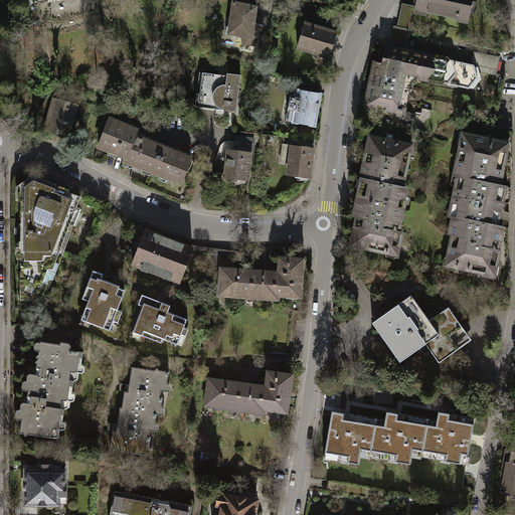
[(232,0),(229,35),(241,36),(243,46),(248,45),(260,46),(262,33),(265,25),(263,25),(264,18),(259,16),(260,5),(232,0)]
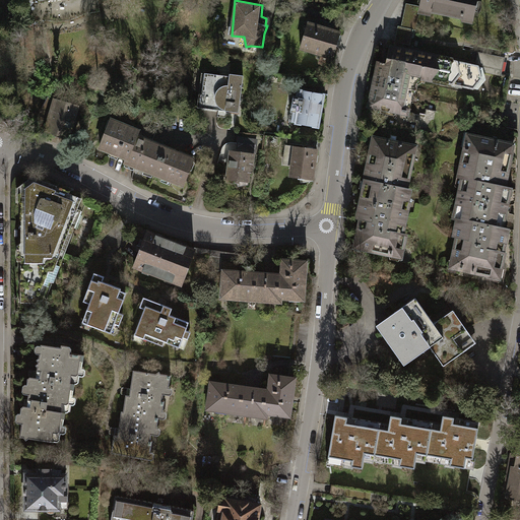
[(421,0),(420,6),(419,12),(430,14),(431,11),(462,17),(462,20),(472,22),(476,0),(421,0)]
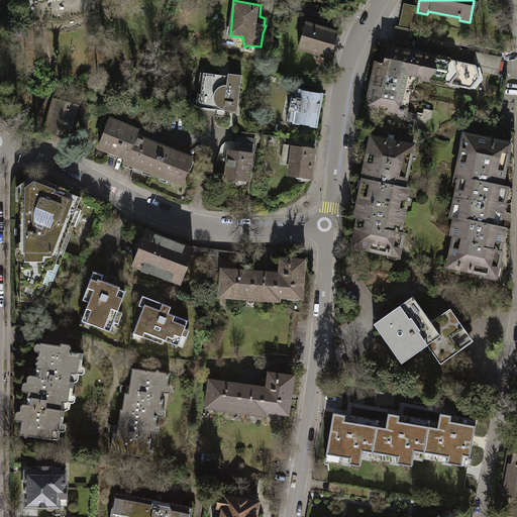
[(418,6),(403,3),(399,27),(414,30),(417,12),(418,6)]
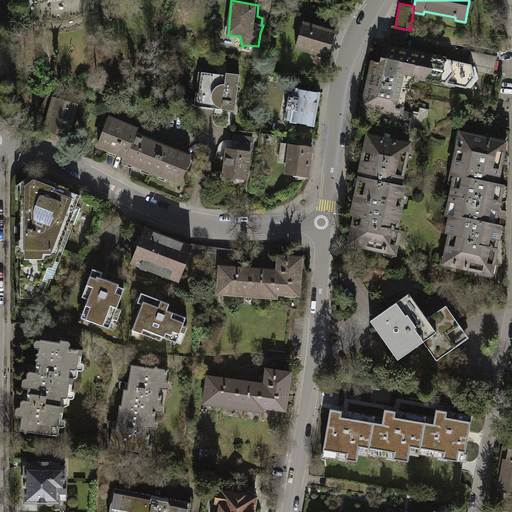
[(294,48),(326,58),(333,33),(301,23),(294,48)]
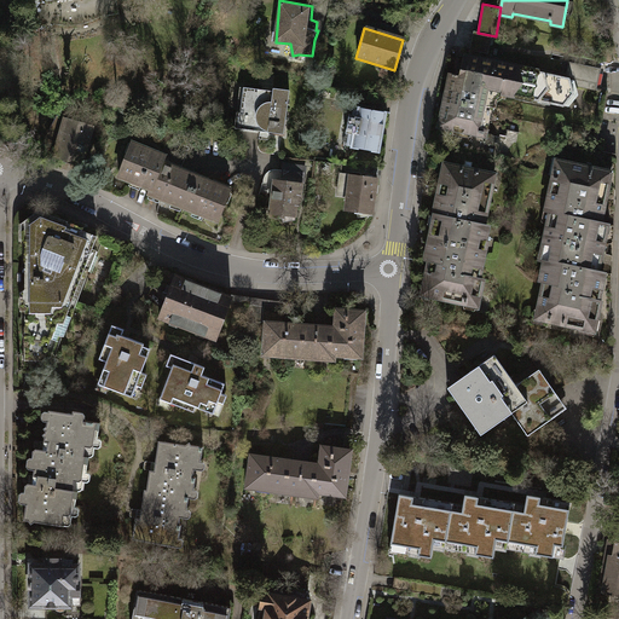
[(478,33),(473,32),(468,58),(479,61),(480,52),(487,53),(489,45),(493,46),(496,36),(478,33)]
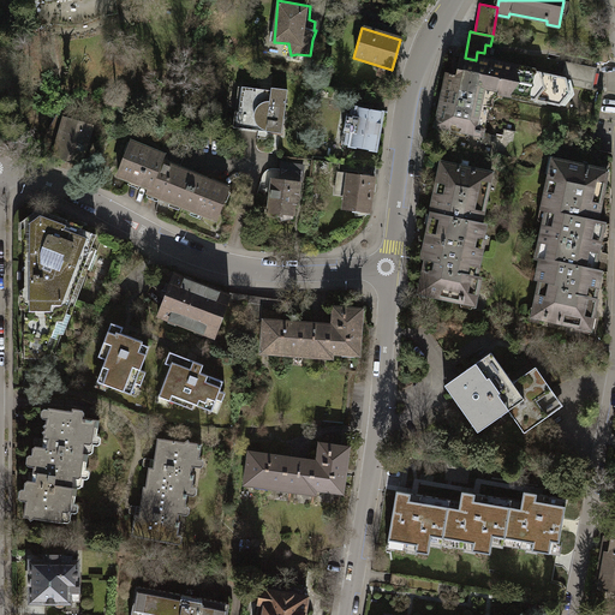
[(574,125),(572,133),(593,138),(603,90),(591,88),(595,69),(566,63),(562,78),(476,60),(465,58),(464,58),(459,77),(449,75),(436,138),(439,138),(437,143),(446,144),(483,153),(487,136),(479,135),(485,107),(574,125)]
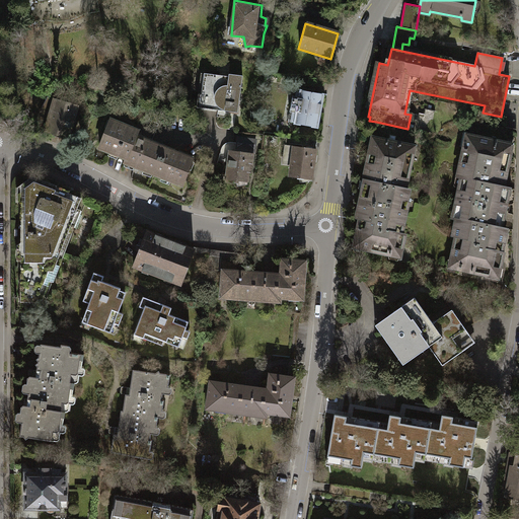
[(194,107),(197,108),(223,112),(228,110),(231,108),(234,106),(236,102),(238,99),(241,76),(226,74),(226,76),(202,73),(199,94),(196,93),(194,107)]
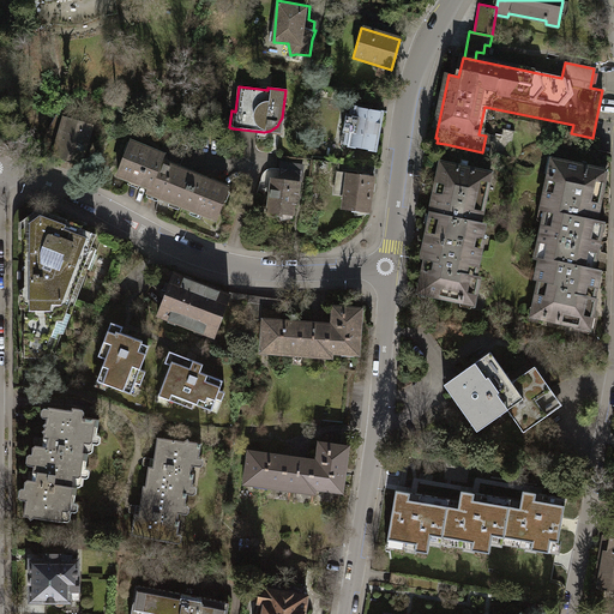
[(348,134),(347,146),(374,151),(381,112),(354,107),(351,114),(343,113),(339,132),(348,134)]
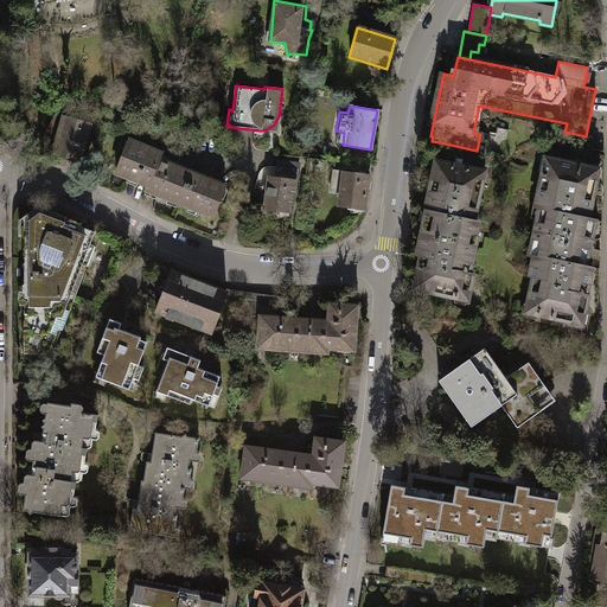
[(77,161),(88,123),(62,115),(55,113),(48,127),(52,129),(57,132),(50,153),(77,161)]
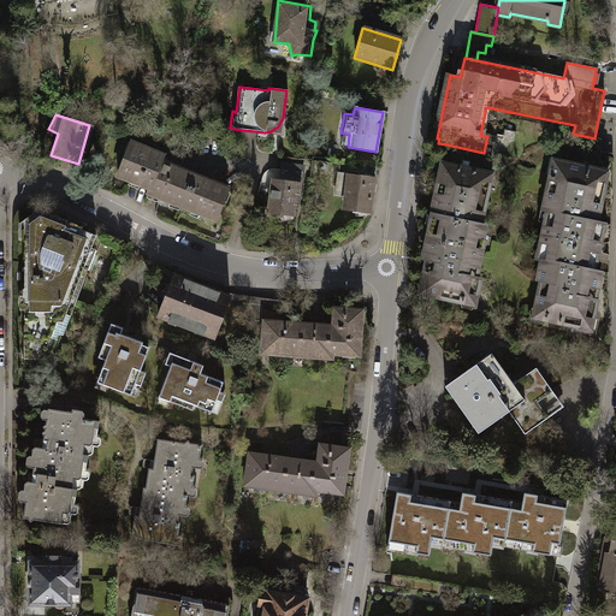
[(600,141),(594,138),(587,167),(602,171),(598,185),(604,187),(602,197),(605,199),(599,221),(603,223),(600,234),(603,234),(596,270),(602,271),(594,298),(597,300),(593,318),(599,319),(600,315),(606,317),(609,254),(604,253),(606,242),(610,242),(614,154),(600,152),(600,141)]
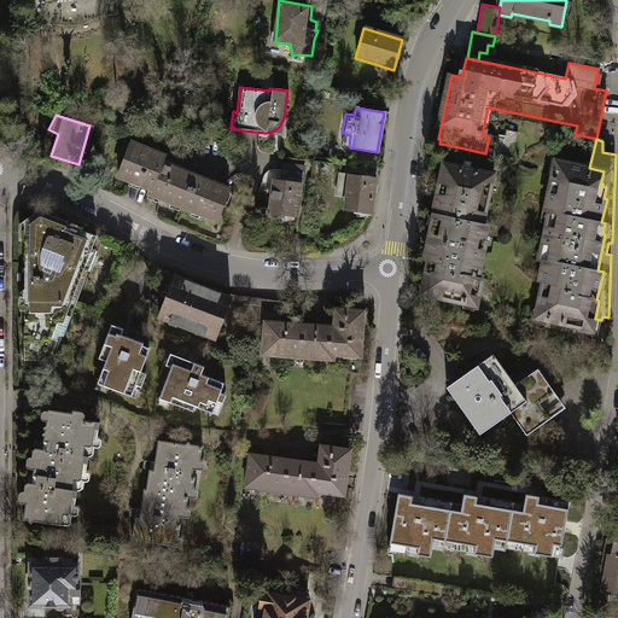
[(159,163),(161,159),(179,167),(186,147),(168,140),(162,156),(129,143),(116,176),(149,188),(146,193),(215,221),(227,191),(159,163)]
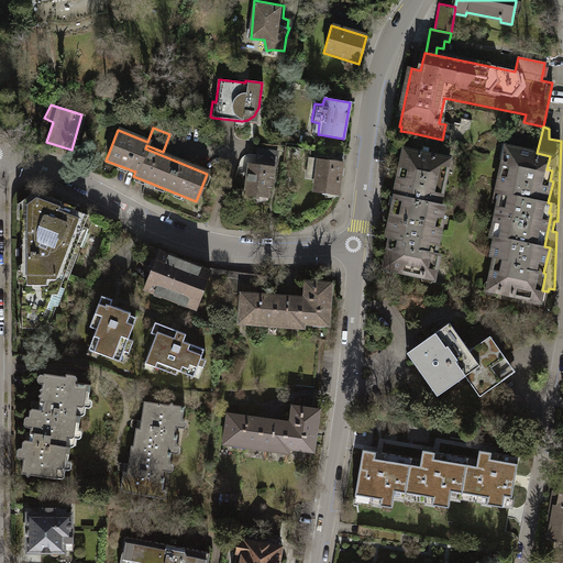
[(393,196),(395,196),(439,206),(446,172),(443,172),(445,158),(439,157),(442,140),(408,132),(397,183),(395,183),(393,196)]
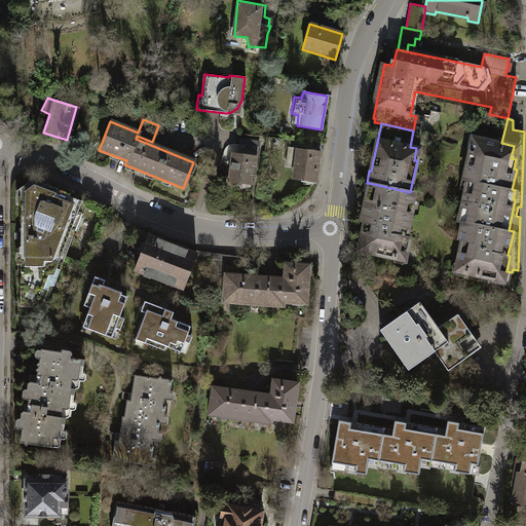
[(230,182),(239,183),(239,185),(240,186),(241,189),(252,187),(253,185),(254,184),(255,176),(257,176),(262,141),(241,138),(239,152),(233,152),(230,182)]
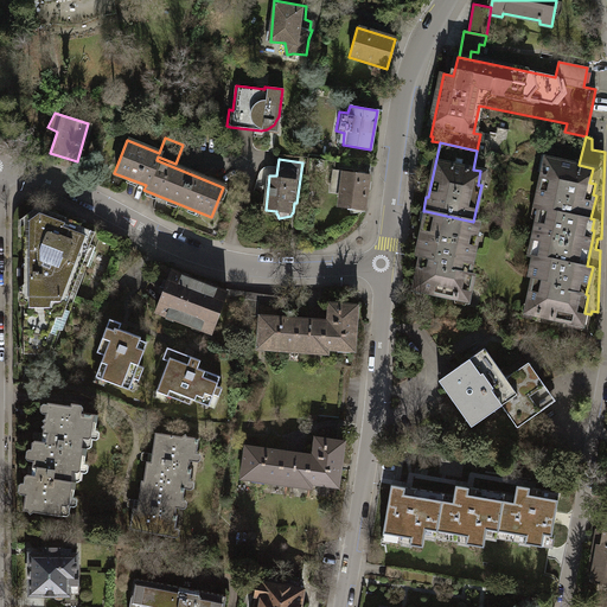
[(594,219),(590,218),(596,196),(593,195),(595,184),(589,183),(593,168),(579,165),(548,159),(545,173),(543,172),(535,209),(540,210),(529,255),(534,256),(529,276),(534,278),(526,308),(537,311),(536,313),(575,321),(577,312),(585,313),(588,295),(586,294),(593,267),(587,266),(594,230),(592,230),(594,219)]
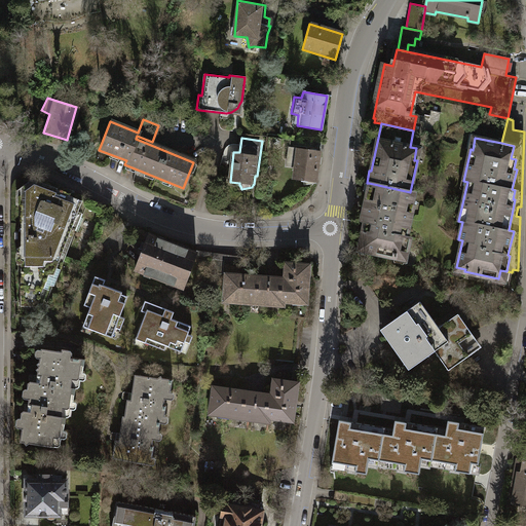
[(294,180),(303,181),(304,185),(320,183),(323,151),(290,147),(287,166),(295,167),(294,180)]
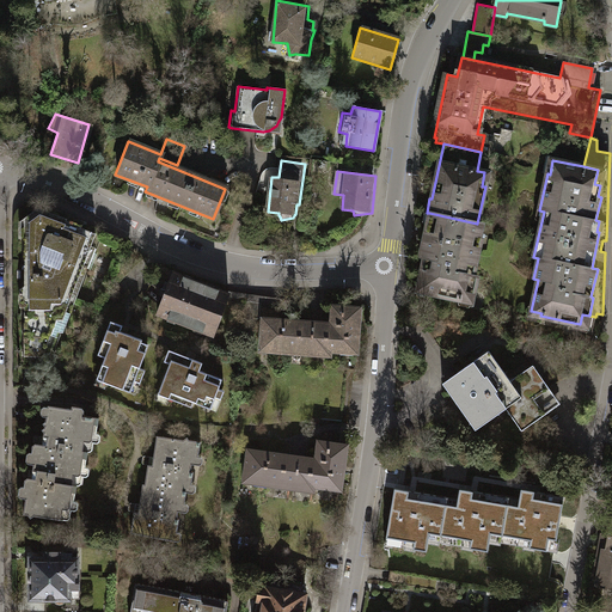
[(46,361),(95,234),(81,228),(81,226),(66,221),(67,218),(40,207),(24,216),(25,362),(46,361)]
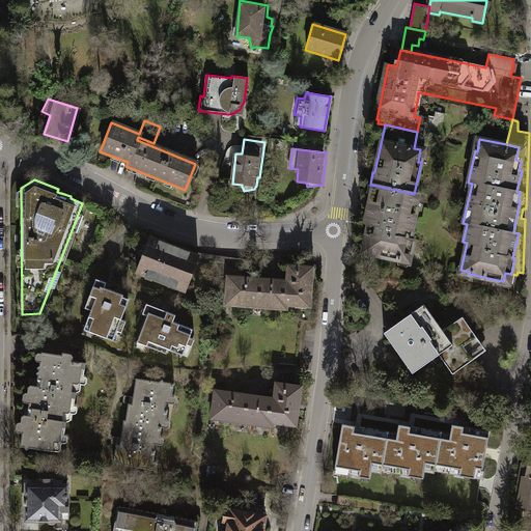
[(417,194),(414,194),(372,185),(364,223),(368,224),(363,250),(374,252),(374,254),(399,260),(400,257),(409,259),(413,241),(410,240),(415,215),(411,213),(412,205),(414,206),(417,194)]
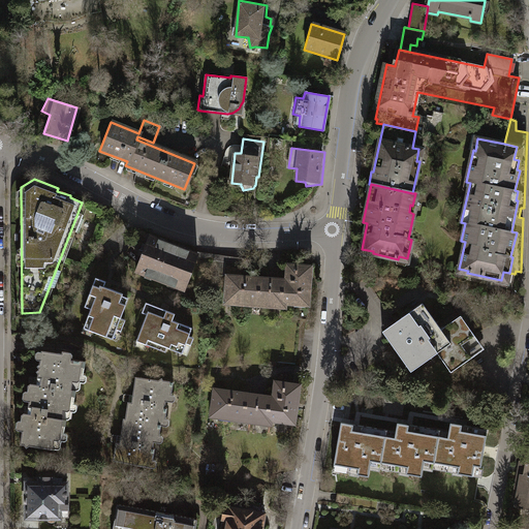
[(149,236),(135,273),(184,289),(196,254),(149,236)]
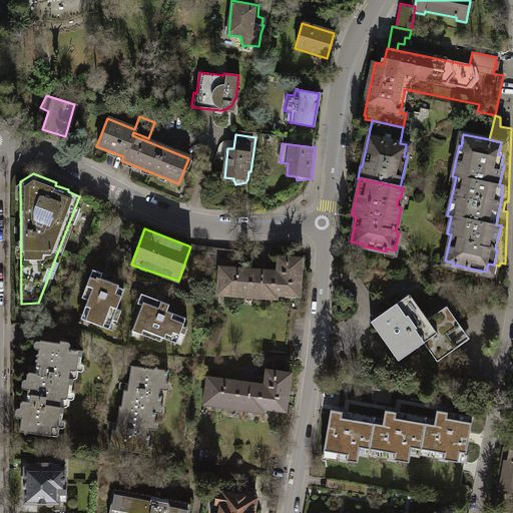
[(298,294),(300,258),(278,257),(276,275),(251,273),(252,269),(220,267),(218,292),(277,297),(278,292),(298,294)]
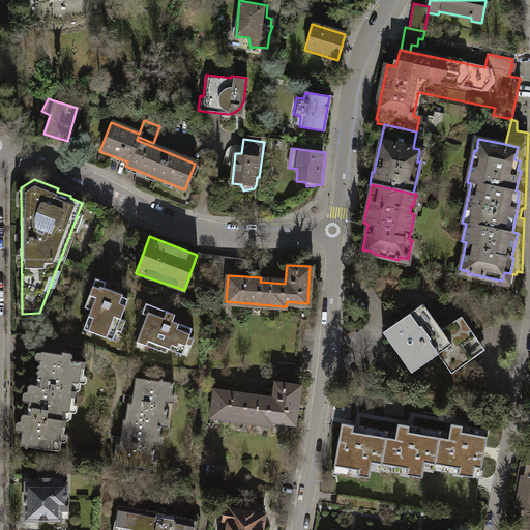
[(106,282),(95,277),(85,306),(90,308),(83,328),(112,339),(115,329),(120,331),(125,320),(120,318),(128,298),(122,295),(123,293),(105,286),(106,282)]
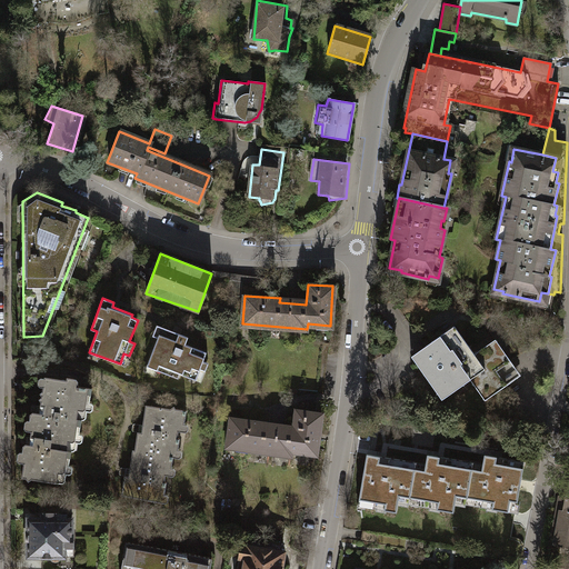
[(188,337),(157,325),(152,336),(157,338),(147,367),(177,378),(179,373),(188,377),(189,373),(197,377),(200,369),(205,371),(208,362),(202,361),(206,352),(185,345),(188,337)]
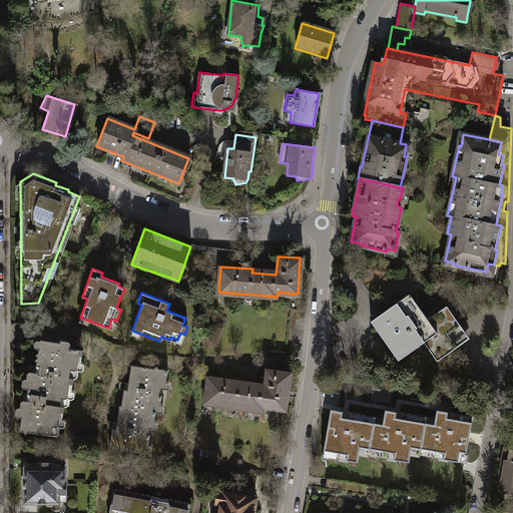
[(446,305),(428,319),(408,293),(370,322),(400,360),(424,343),(438,361),(470,337),(446,305)]
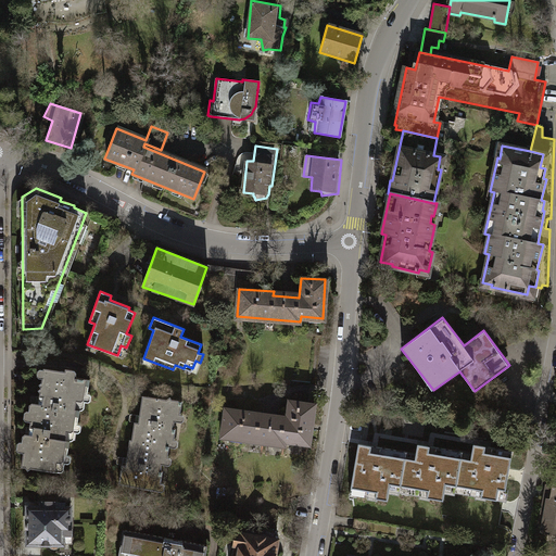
[(48,439),(67,441),(71,422),(78,424),(80,409),(77,408),(80,391),(88,392),(90,379),(75,377),(75,370),(66,368),(64,371),(42,368),(38,396),(35,395),(34,403),(32,403),(28,405),(26,411),(32,412),(29,426),(49,429),(48,439)]
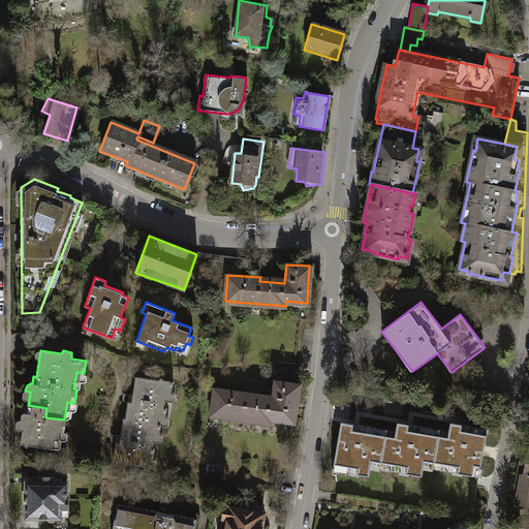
[(125,418),(161,425),(162,417),(165,418),(167,407),(164,407),(166,393),(169,394),(173,381),(162,379),(161,378),(158,380),(134,377),(131,396),(128,395),(125,418)]
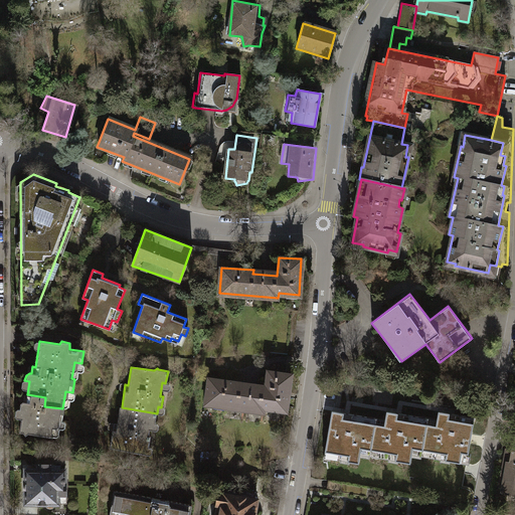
[(285,408),(290,373),(268,370),(266,389),(239,385),(239,382),(208,378),(204,403),(263,411),(264,405),(285,408)]
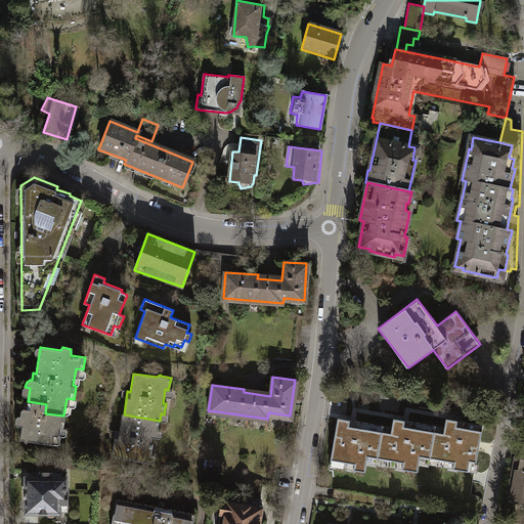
[(46,404),(28,401),(25,401),(24,407),(19,409),(19,416),(24,418),(19,439),(54,444),(57,427),(63,428),(64,417),(63,416),(45,413),(46,404)]
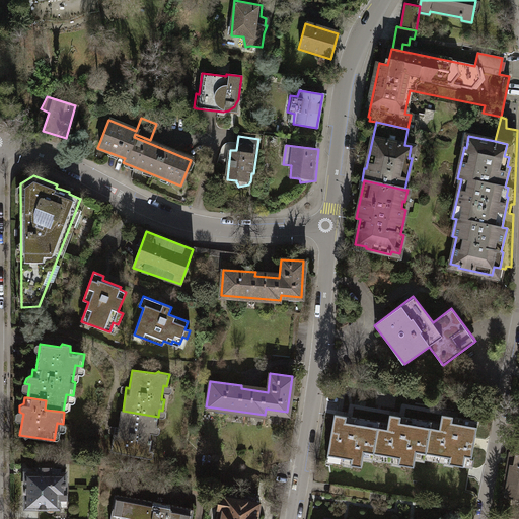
[(158,417),(123,411),(120,411),(117,428),(114,427),(109,452),(145,457),(147,450),(150,451),(152,439),(149,439),(151,426),(156,427),(158,417)]
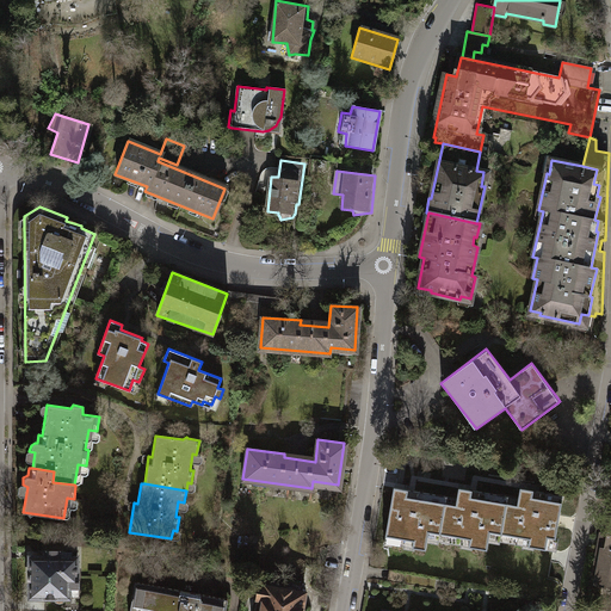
[(387,545),(426,551),(429,537),(442,538),(448,504),(396,494),(387,545)]
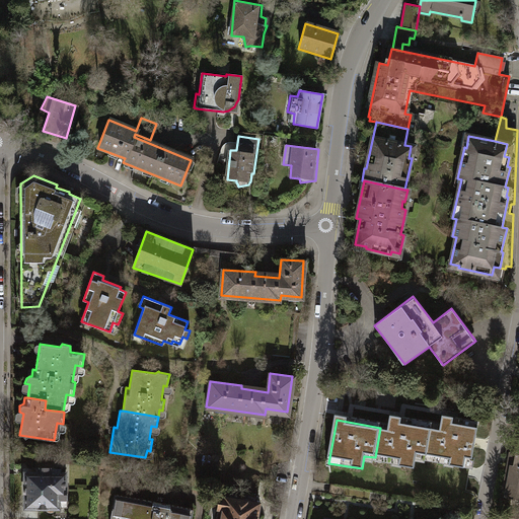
[(399,462),(398,468),(414,470),(417,454),(426,456),(431,428),(392,421),(390,429),(380,428),(375,457),(399,462)]
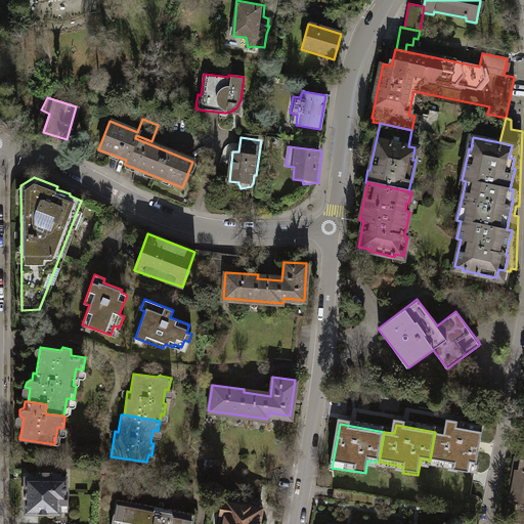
[(453,472),(468,474),(470,464),(476,465),(482,431),(449,425),(447,434),(435,432),(430,461),(454,466),(453,472)]
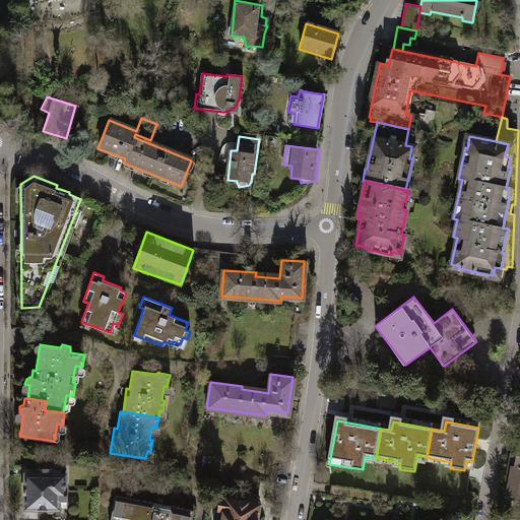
[(516,500),(519,500),(519,442),(517,455),(510,454),(501,505),(509,506),(510,498),(516,499),(516,500)]
